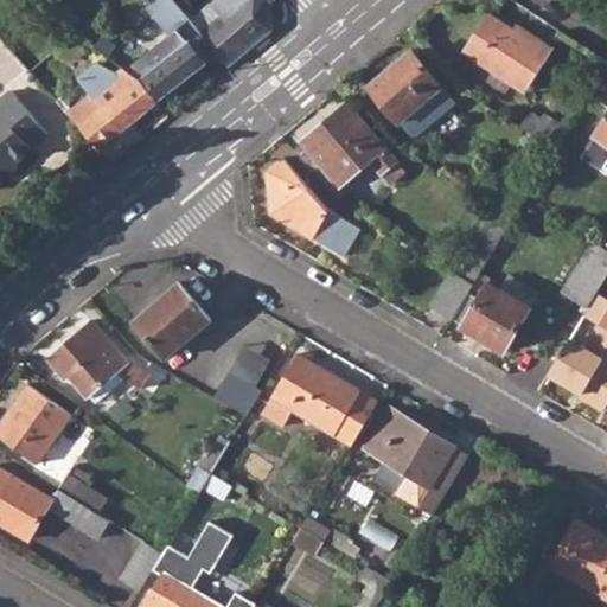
[(199,34),(168,0),(154,0),(141,8),(165,36),(134,62),(161,94),(213,50),(199,34)]
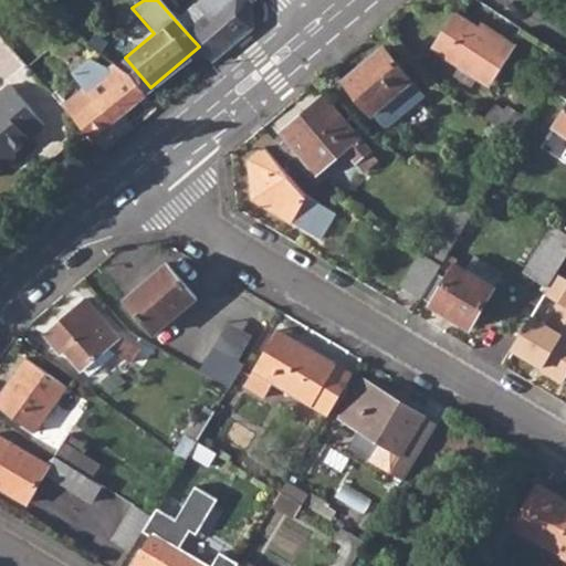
[(199,0),(197,3),(191,8),(201,19),(186,32),(199,46),(211,61),(253,25),(252,0),(199,0)]
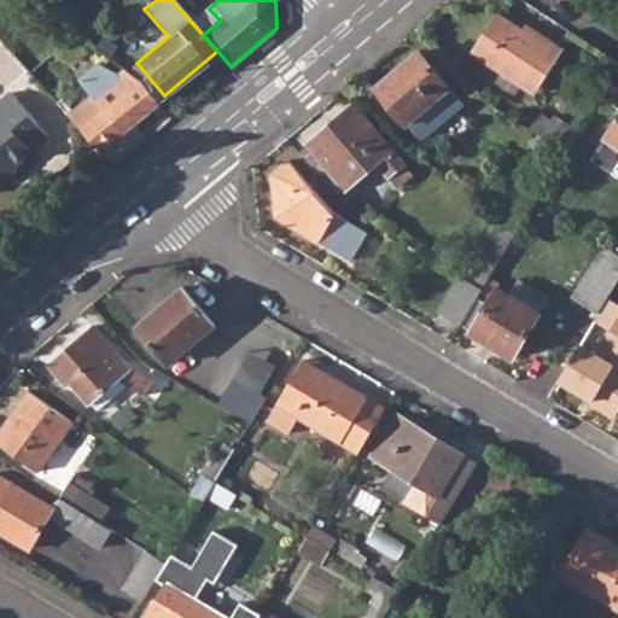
[(473,53),(534,91),(561,47),(546,36),(542,41),(499,15),(473,53)]
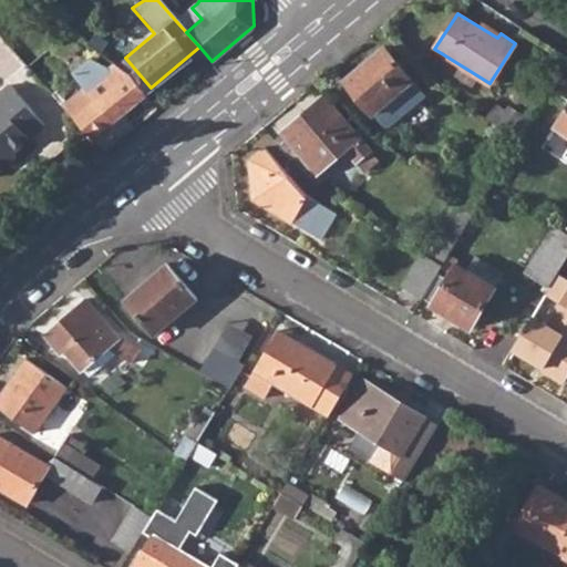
[(344,80),(387,129),(424,95),(383,47),(344,80)]
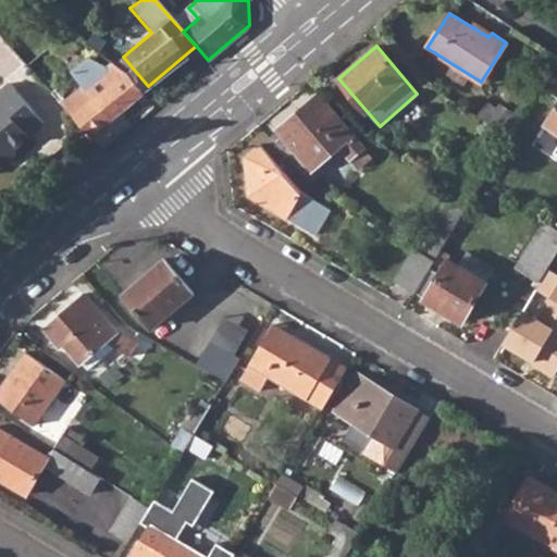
[(61,102),(90,134),(144,90),(127,71),(113,59),(106,65),(90,54),(71,71),(83,84),(61,102)]
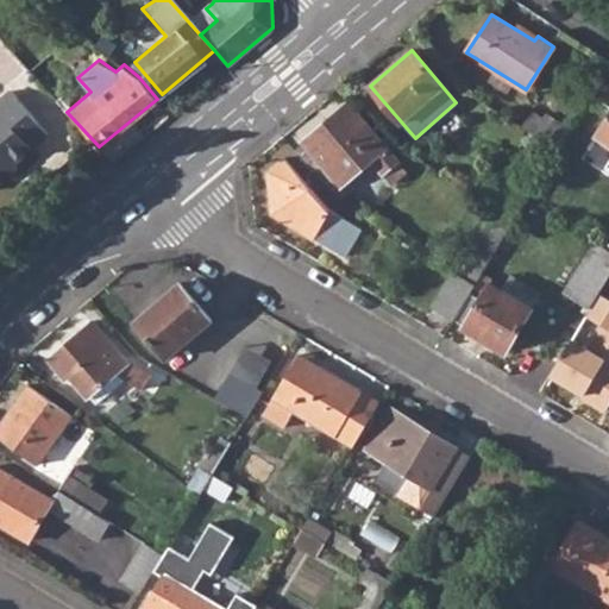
[(0,175),(5,171),(1,169),(45,130),(10,88),(0,95),(0,175)]
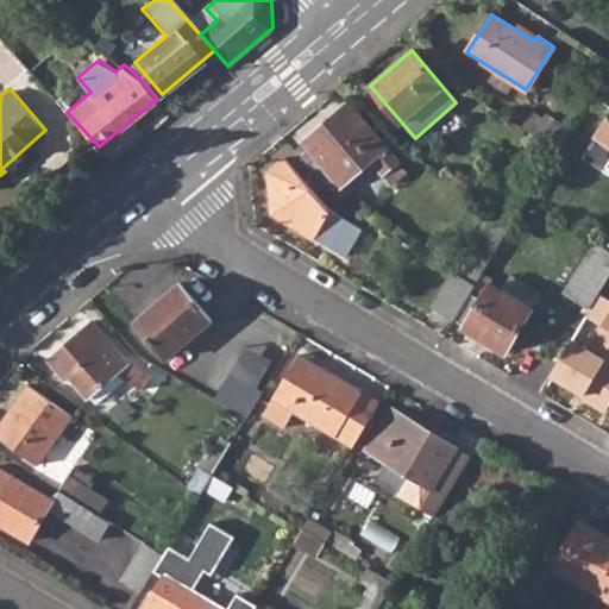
[(303,143),(339,186),(369,159),(381,174),(396,159),(349,104),(303,143)]
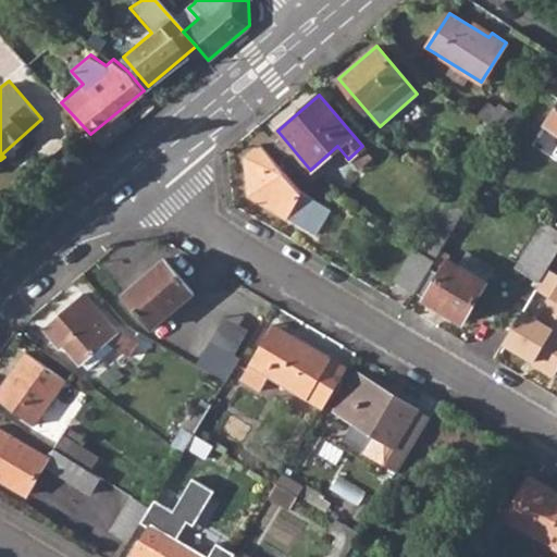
[(478,118),(511,138),(522,120),(500,106),(497,109),(486,102),(478,118)]
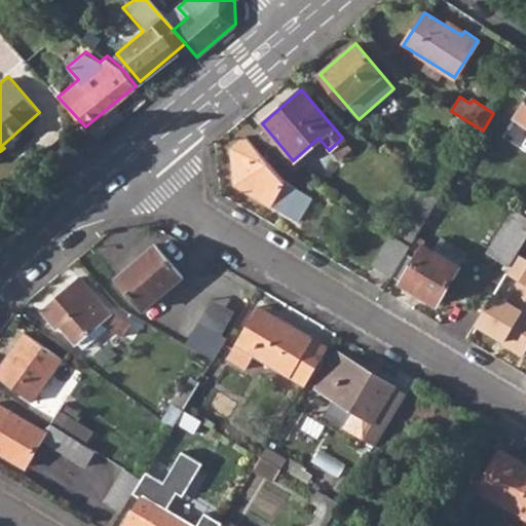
[(525,101),(516,118),(525,124),(525,101)]
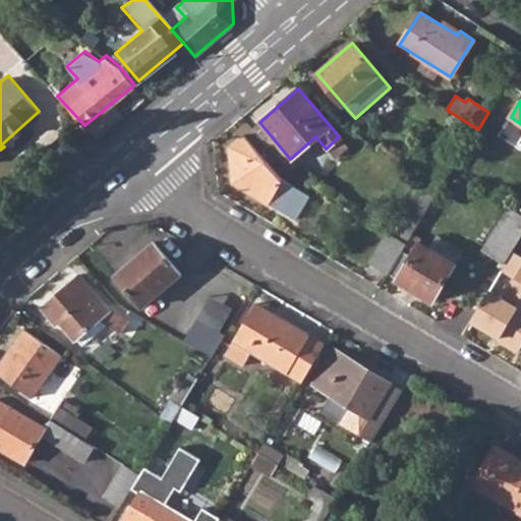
[(234,182),(295,219),(309,197),(282,180),(244,136),(231,148),(234,182)]
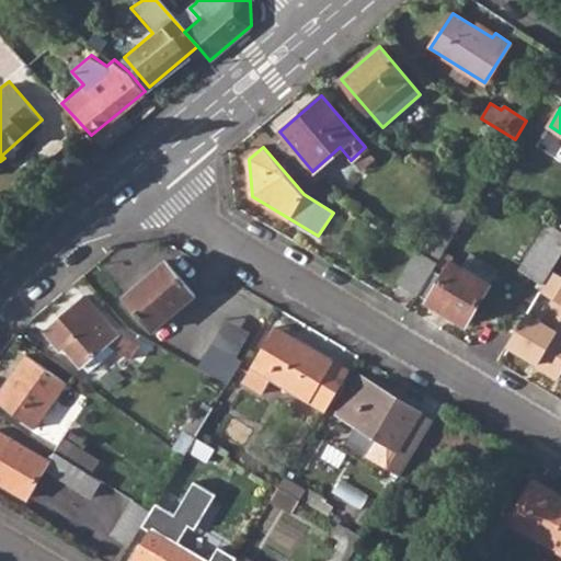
[(454,196),(421,250),(438,261),(471,209),(454,196)]
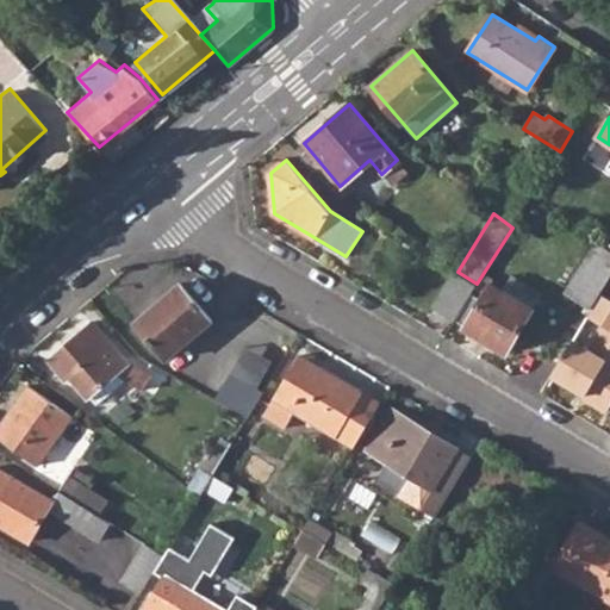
[(566,293),(591,309),(609,280),(609,278),(609,250),(597,243),(566,293)]
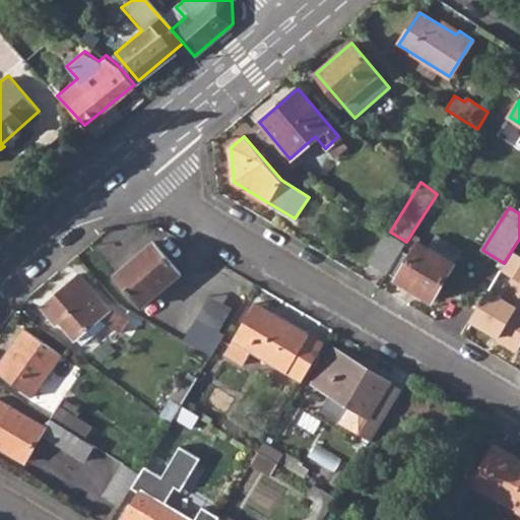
[(370,263),(387,274),(406,242),(390,232),(389,232),(370,263)]
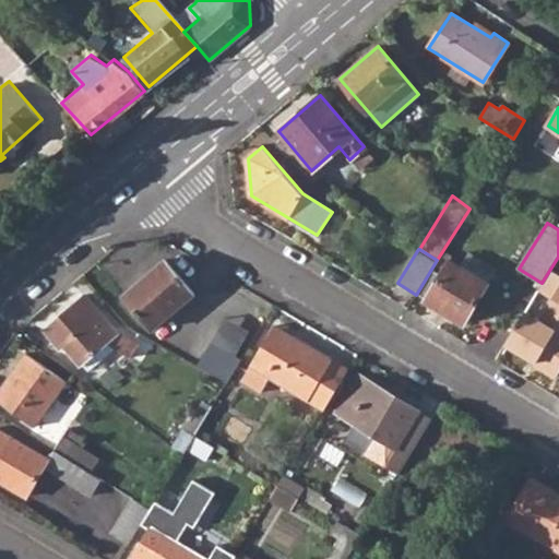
[(468,250),(461,265),(488,282),(497,268),(468,250)]
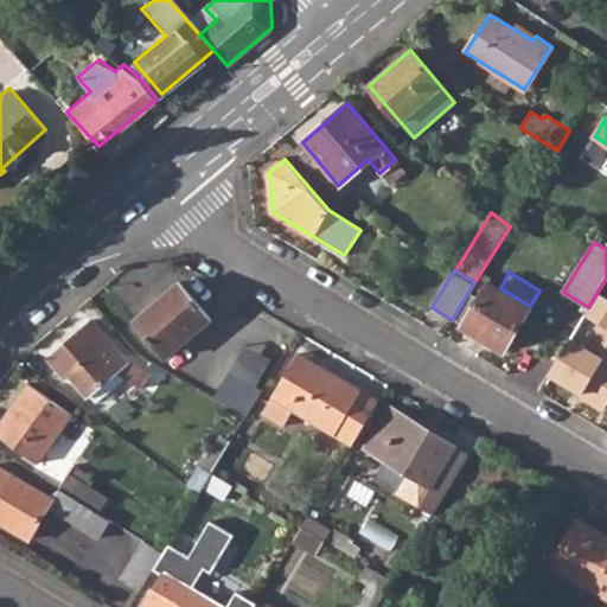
[(135,321),(166,357),(211,319),(179,282),(135,321)]
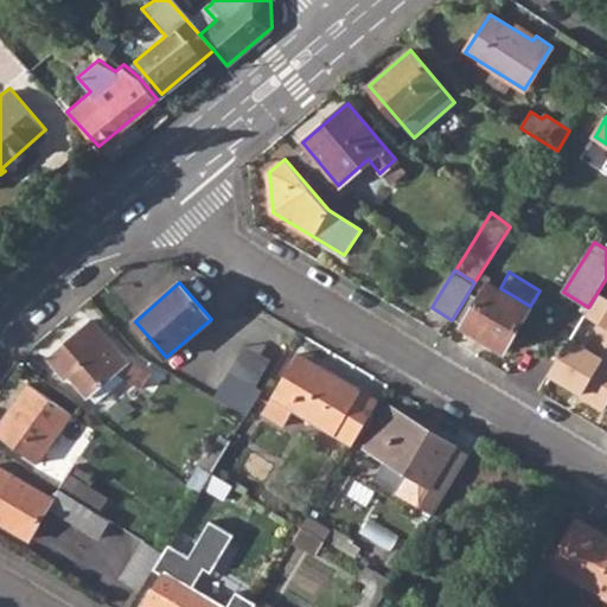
[(464,325),(505,350),(530,306),(500,288),(490,282),(464,325)]
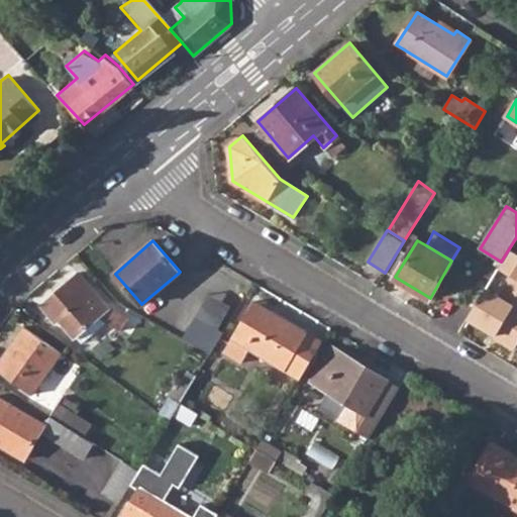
[(60,320),(75,338),(99,317),(107,322),(121,331),(128,320),(108,307),(79,273),(40,305),(56,323),(60,320)]
